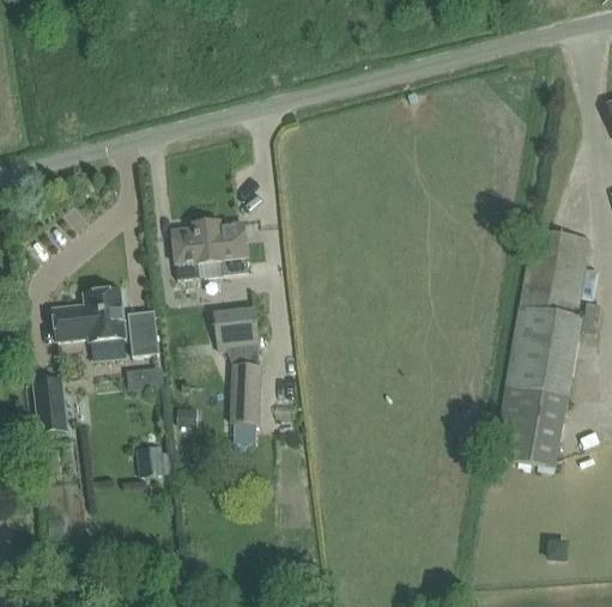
[(171,229),(176,279),(248,272),(242,222),(218,224),(218,220),(192,223),(193,226),(171,229)]
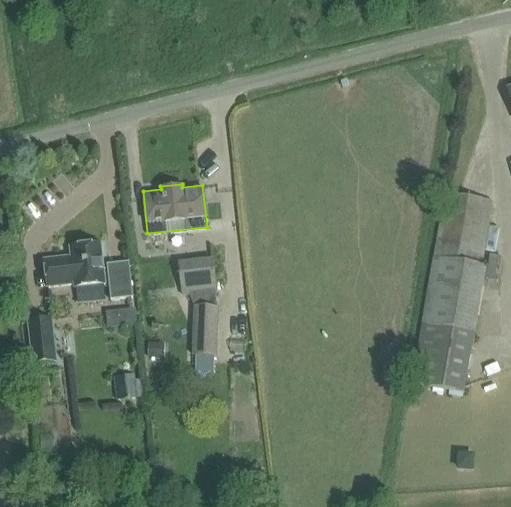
[(448,391),(461,394),(492,198),(446,188),(411,378),(449,385),(448,391)]
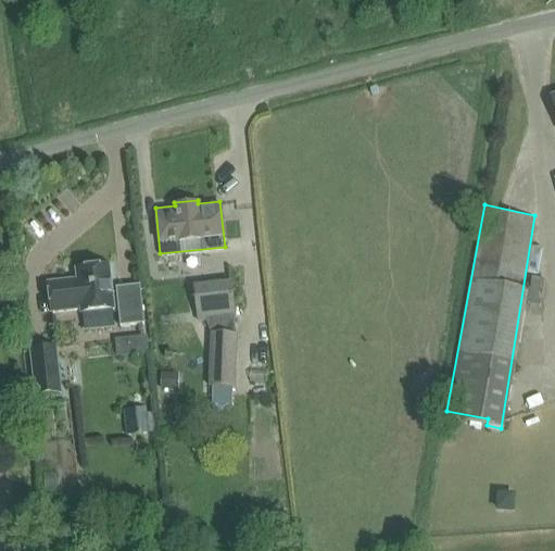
[(66,277),(47,279),(49,301),(50,310),(80,307),(82,310),(112,307),(113,307),(111,284),(108,262),(75,266),(76,276),(77,282),(67,283),(66,277)]
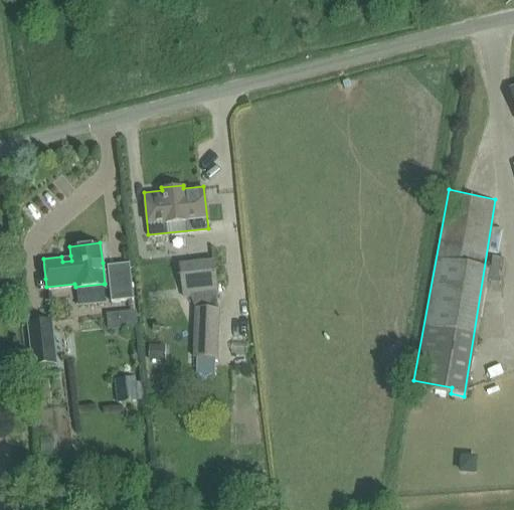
[(218,287),(215,256),(179,259),(182,294),(189,294),(195,307),(192,353),(197,354),(195,368),(214,370),(215,354),(218,304),(217,305),(215,288),(218,287)]
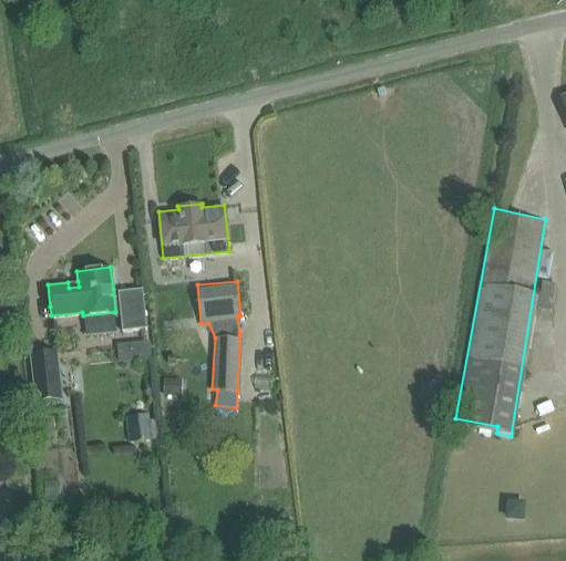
[(146,325),(142,288),(117,290),(122,329),(146,325)]
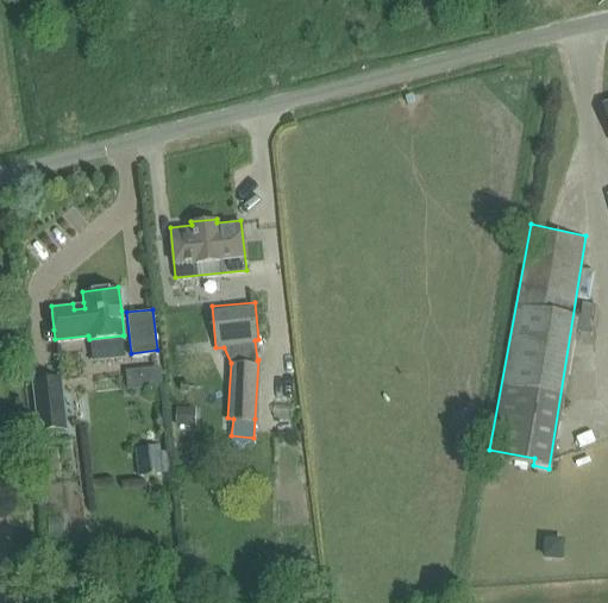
[(38,429),(67,426),(61,374),(33,376),(38,429)]
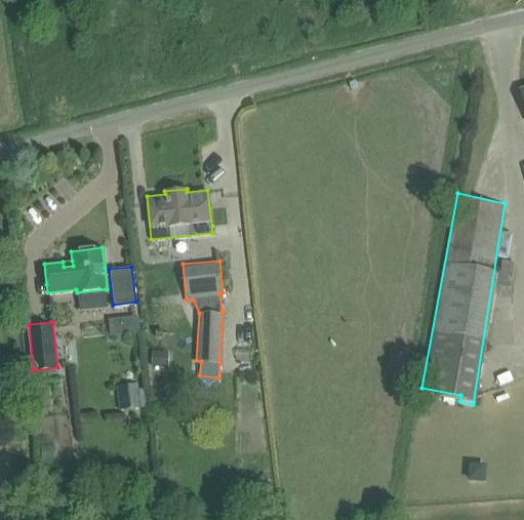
[(163,350),(151,350),(151,363),(163,363),(163,350)]
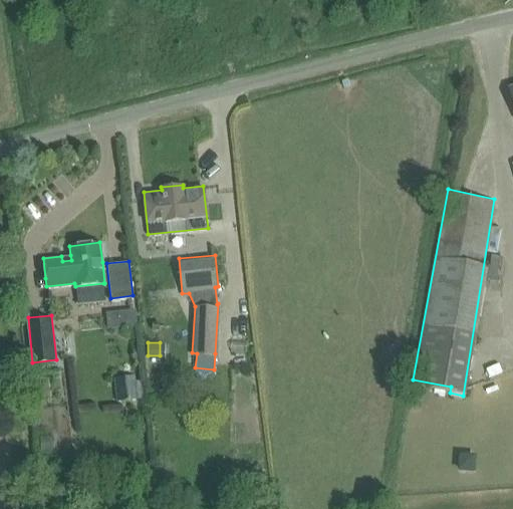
[(115,399),(143,395),(141,377),(135,377),(134,371),(112,374),(115,399)]
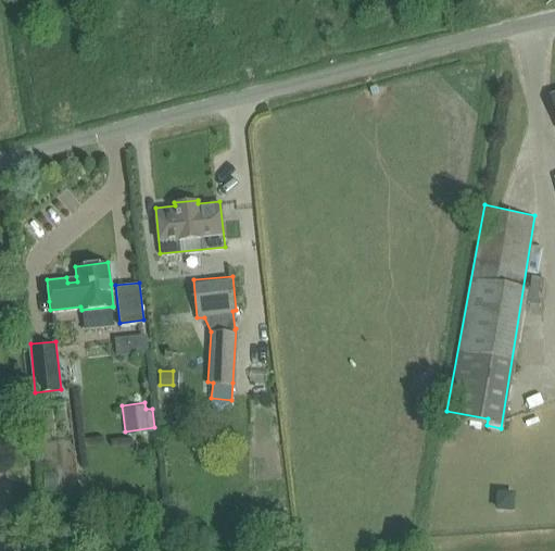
[(57,470),(42,471),(43,484),(58,483),(57,470)]
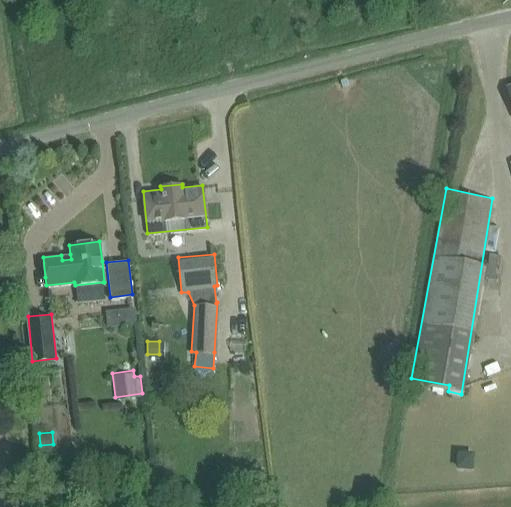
[(458,451),(458,464),(470,464),(471,452),(458,451)]
